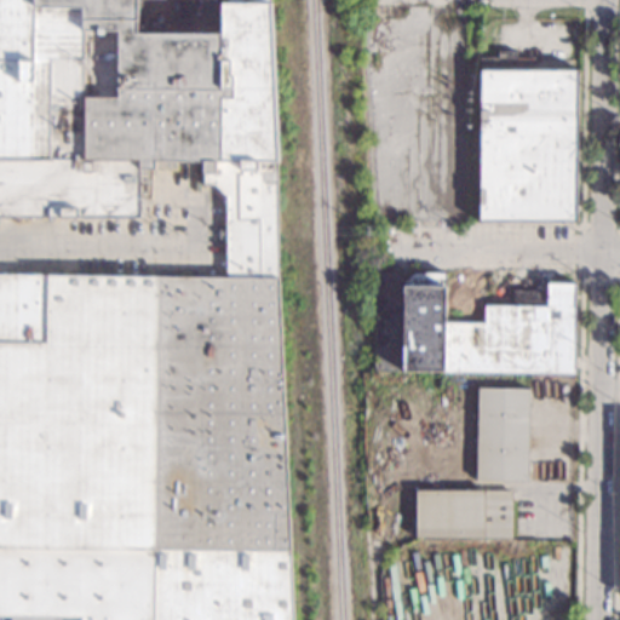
[(269,0),(269,1),(271,3),(277,277),(293,616),(292,619),(81,619),(81,616),(55,616),(55,619),(12,619),(12,616),(0,615),(0,274),(225,276),(227,196),(216,185),(204,184),(204,160),(156,160),(156,168),(151,168),(151,197),(141,197),(141,217),(0,216),(0,0),(137,0),(137,33),(222,33),(222,3),(228,3),(228,0),(269,0)]
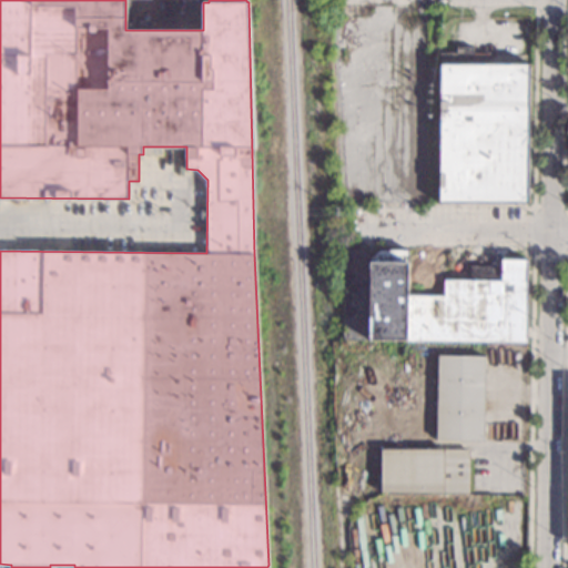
[(525,204),(437,203),(439,64),(527,66),(525,204)]
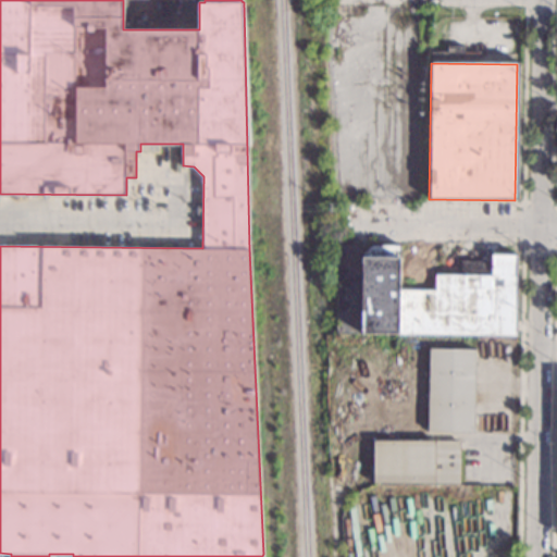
[(399,291),(435,291),(435,275),(460,275),(460,260),(491,261),(491,255),(517,255),(516,336),(336,334),(334,245),(354,246),(362,254),(371,245),(399,246),(399,291)]
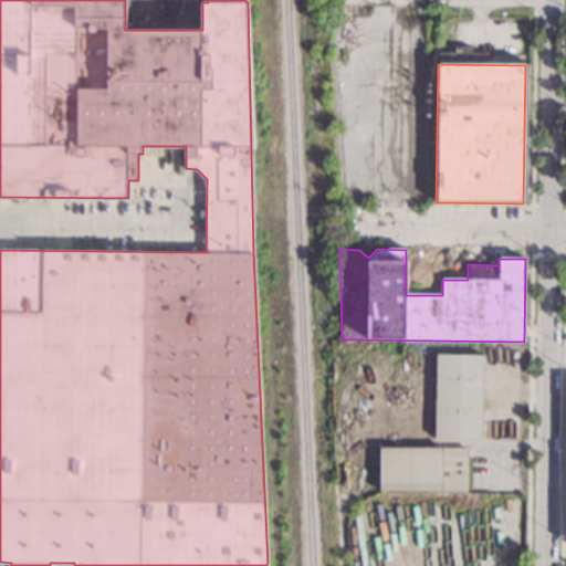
[(483,356),(480,440),(433,439),(436,355),(483,356)]
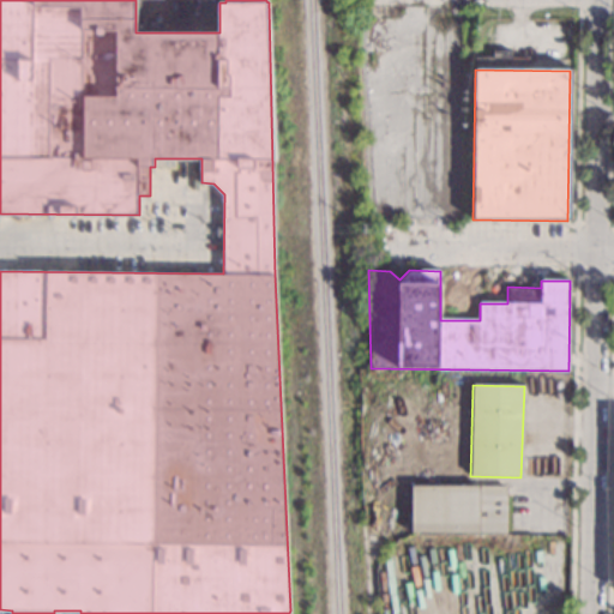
[(506,534),(411,533),(411,486),(506,487),(506,534)]
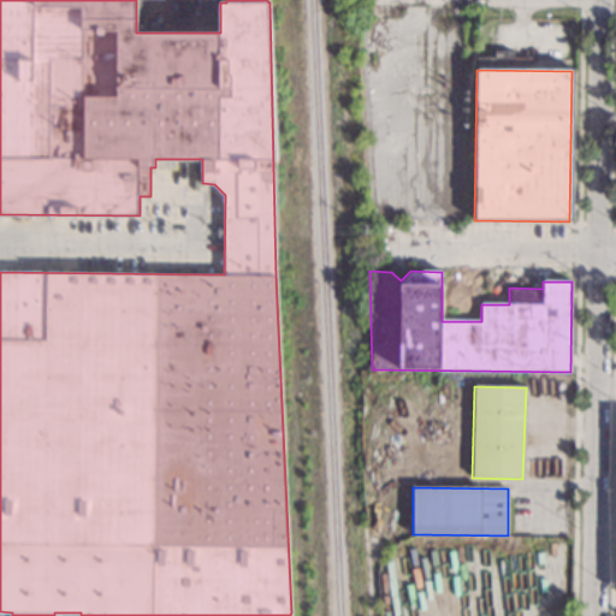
[(567,598),(533,598),(533,537),(568,537),(567,598)]
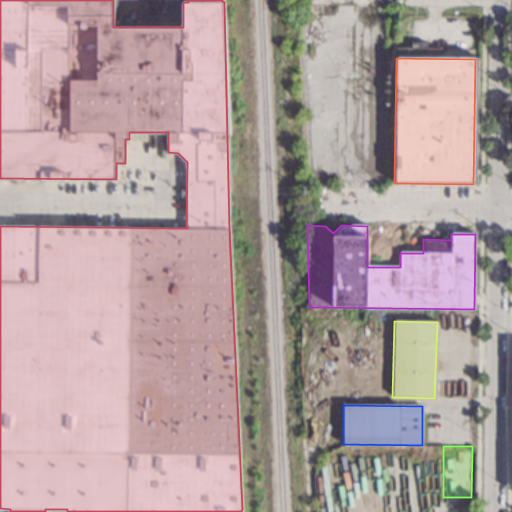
[(422,511),(381,511),(362,489),(380,472),(389,473),(422,511)]
